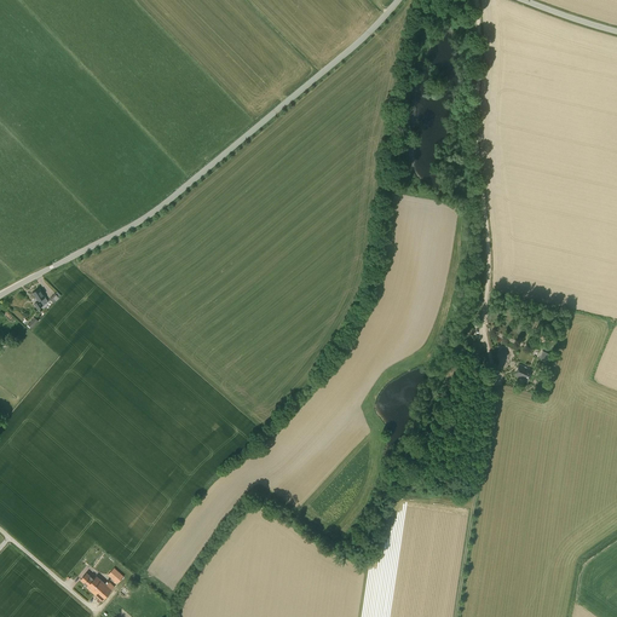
[(40,307),(45,304),(41,298),(47,294),(41,286),(35,290),(40,299),(36,301),(40,307)]
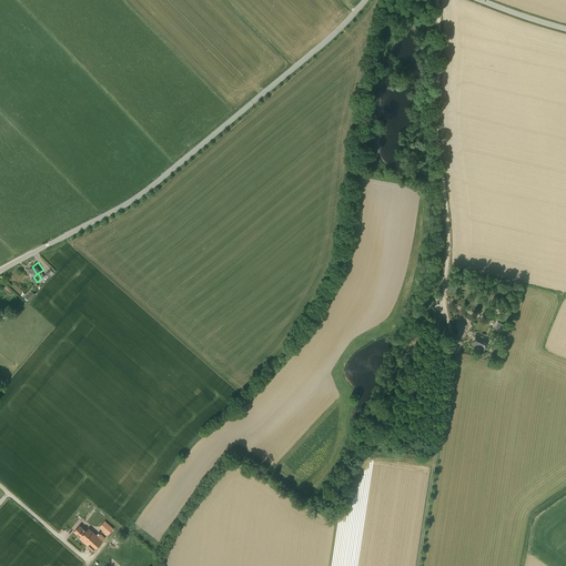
[(51,276),(57,271),(56,271),(58,269),(54,265),(48,272),(51,276)]
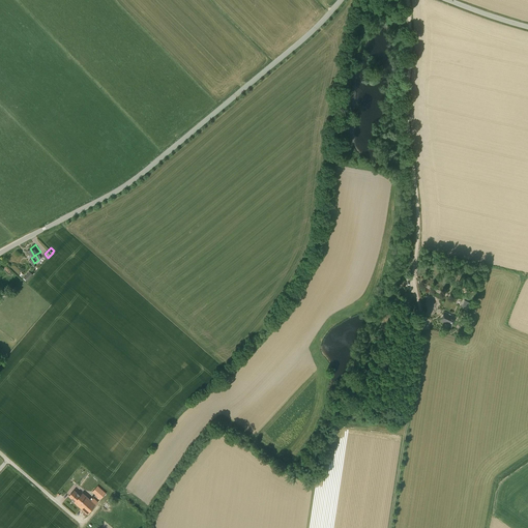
[(29,279),(35,272),(31,269),(26,275),(29,279)]
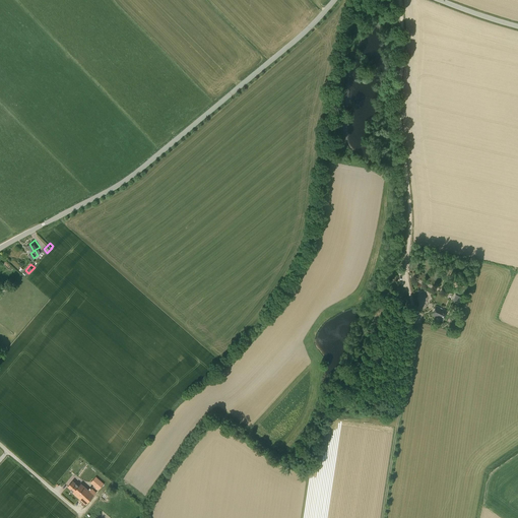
[(460,302),(463,296),(457,293),(454,300),(460,302)]
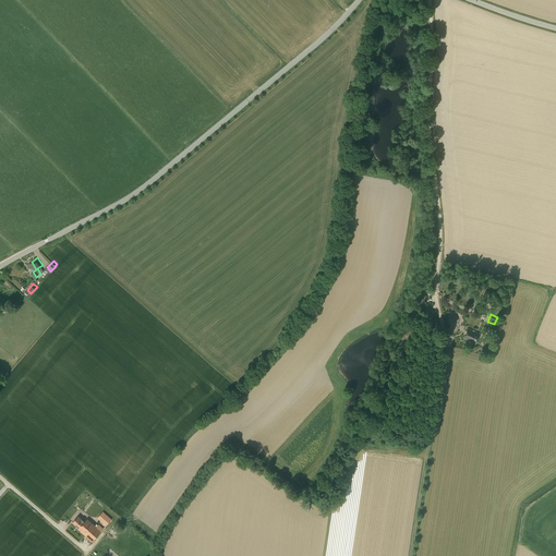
[(476,342),(482,331),(470,326),(466,336),(472,339),(471,340),(476,342)]
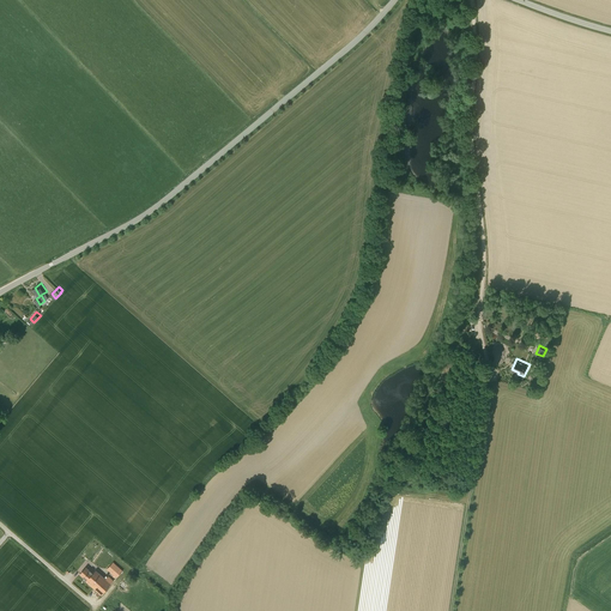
[(119,575),(125,568),(115,560),(109,567),(119,575)]
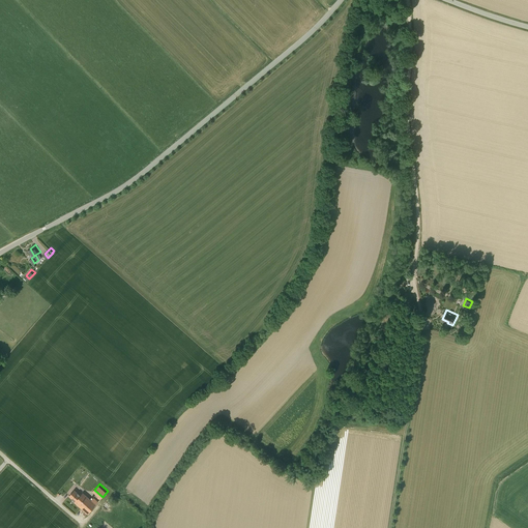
[(82,494),(76,489),(71,494),(77,499),(76,500),(89,512),(99,500),(95,496),(93,499),(84,491),(82,494)]
